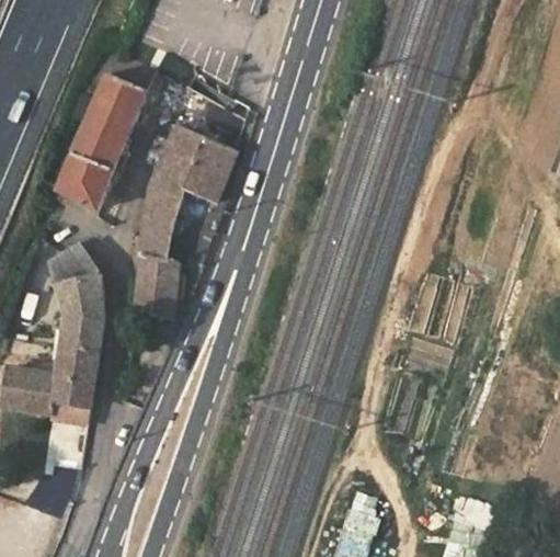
[(56,185),(81,199),(96,204),(145,89),(105,72),(94,97),(81,91),(71,114),(83,120),(56,185)]
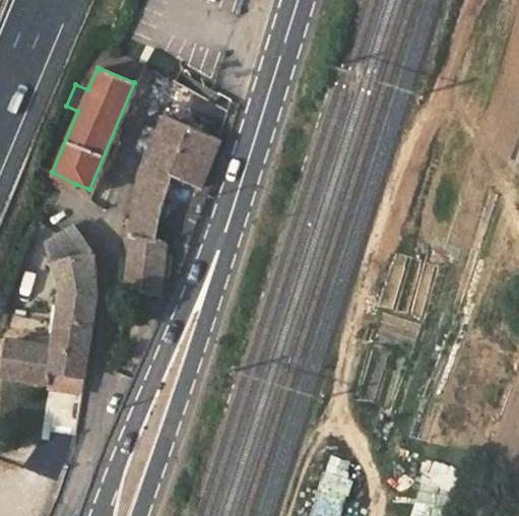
[(134,203),(124,286),(157,293),(167,261),(184,262),(190,241),(153,238),(171,175),(200,186),(220,140),(159,115),(137,172),(134,203)]
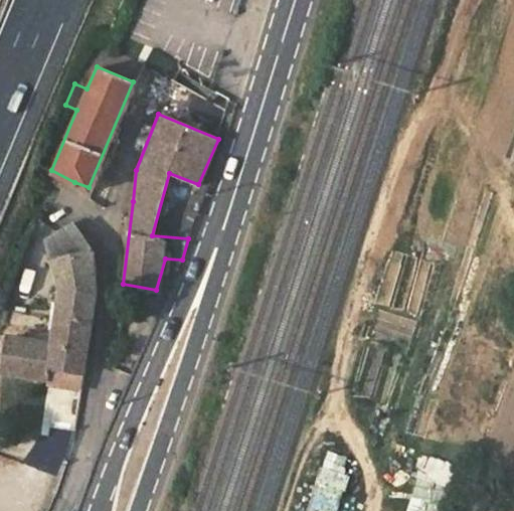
[(83,234),(73,222),(58,231),(41,242),(56,292),(52,314),(89,321),(94,290),(95,267),(91,246),(83,234)]
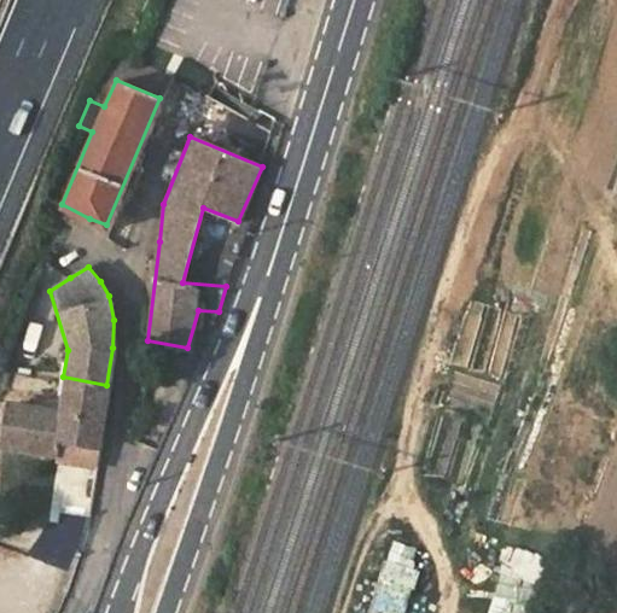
[(0,448),(92,470),(106,385),(63,377),(58,409),(7,402),(0,435),(0,448)]
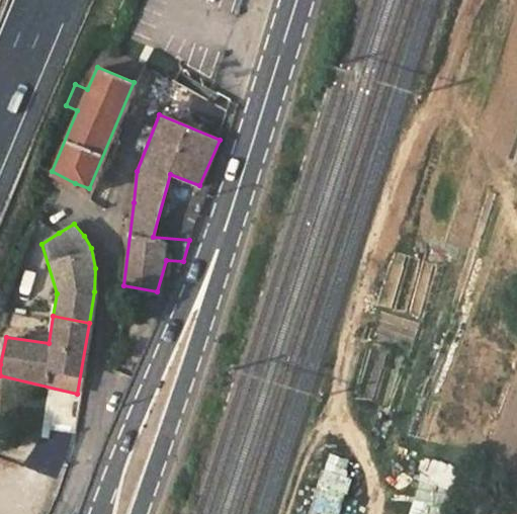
[(327,449),(310,513),(341,513),(351,475),(347,474),(351,455),(327,449)]
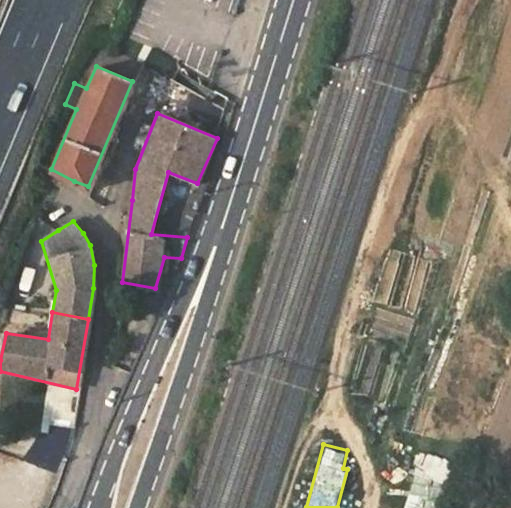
[(437,507),(436,478),(412,479),(413,507),(437,507)]
